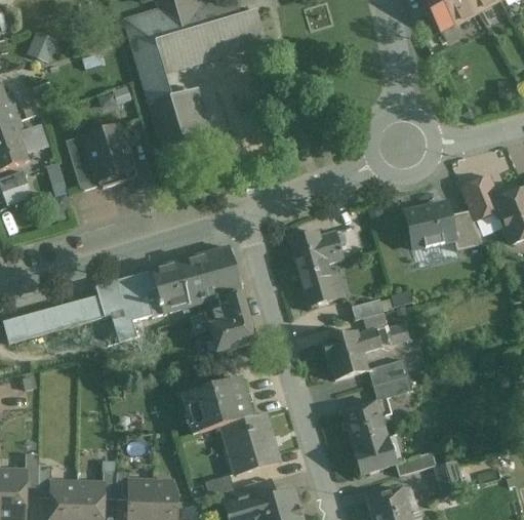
[(144,0),(158,0),(161,9),(126,20),(133,42),(130,43),(132,48),(134,47),(164,145),(185,138),(183,133),(207,126),(196,88),(176,94),(171,95),(163,68),(259,39),(251,12),(247,13),(245,4),(237,6),(235,0),(144,0)]
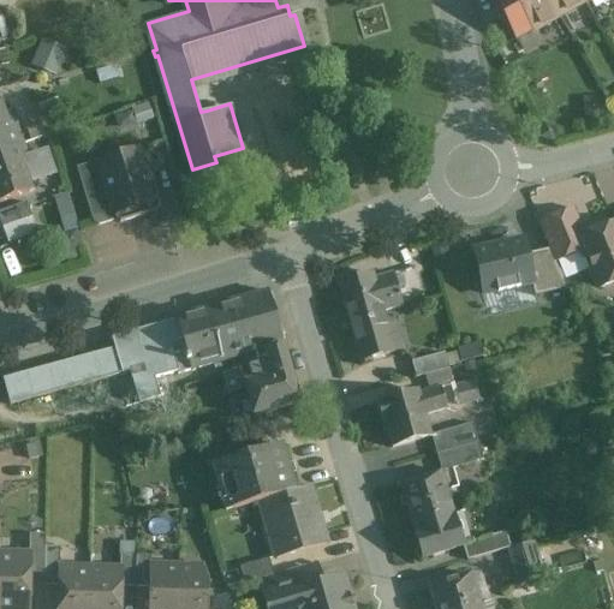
[(518,0),(534,27),(560,11),(553,0),(518,0)]
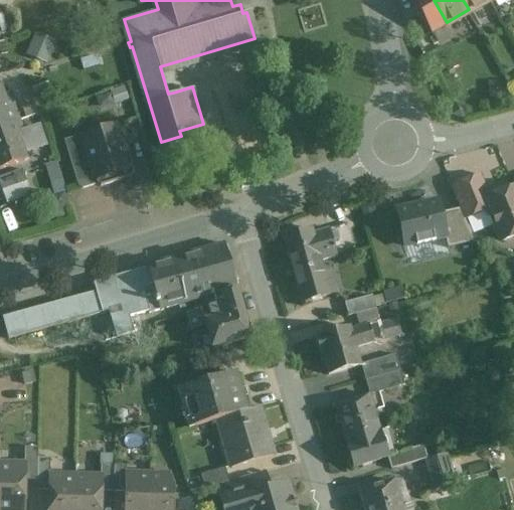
[(463,0),(469,9),(485,0),(463,0)]
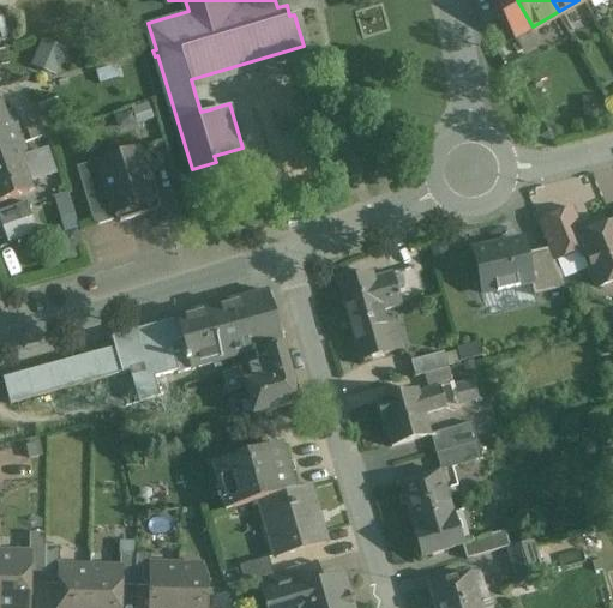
[(56,70),(68,43),(43,32),(32,60),(56,70)]
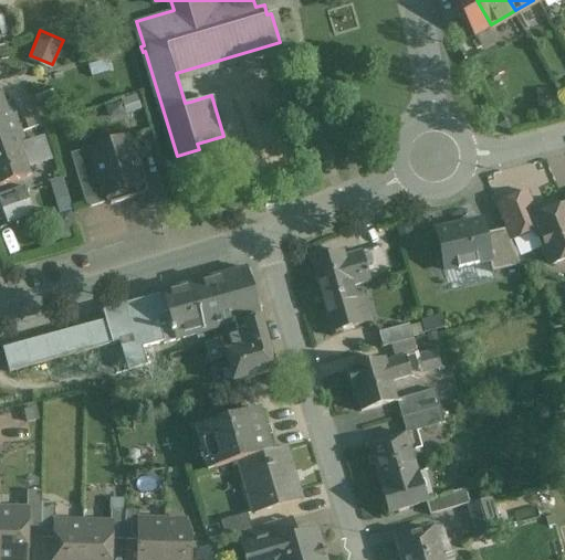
[(1,92),(0,92),(0,137),(22,129),(16,112),(9,115),(1,92)]
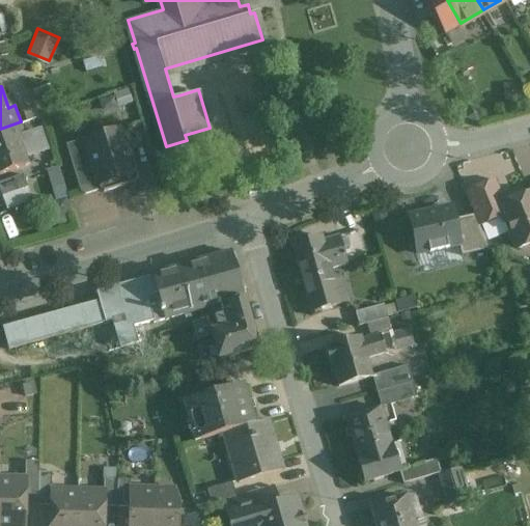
[(0,129),(0,171),(29,162),(22,141),(27,139),(21,121),(0,129)]
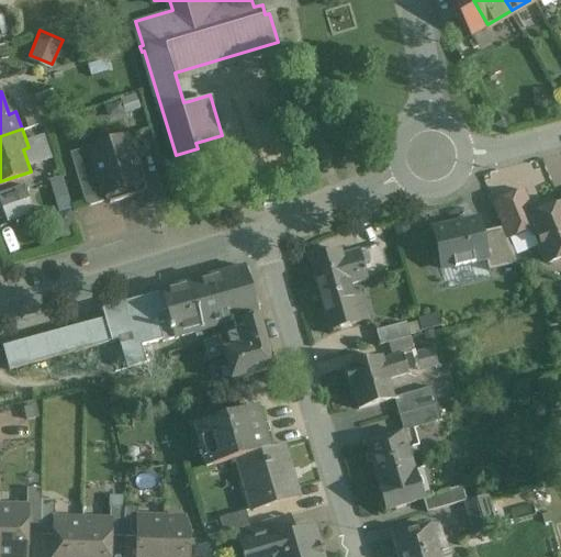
[(128,132),(87,145),(102,193),(104,193),(105,198),(110,200),(145,189),(147,186),(138,157),(136,156),(128,132)]
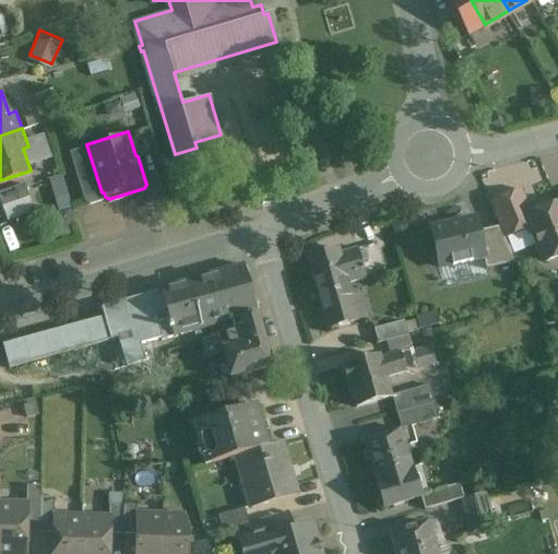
[(86,144),(70,149),(85,199),(90,201),(105,197),(104,192),(102,192),(86,144)]
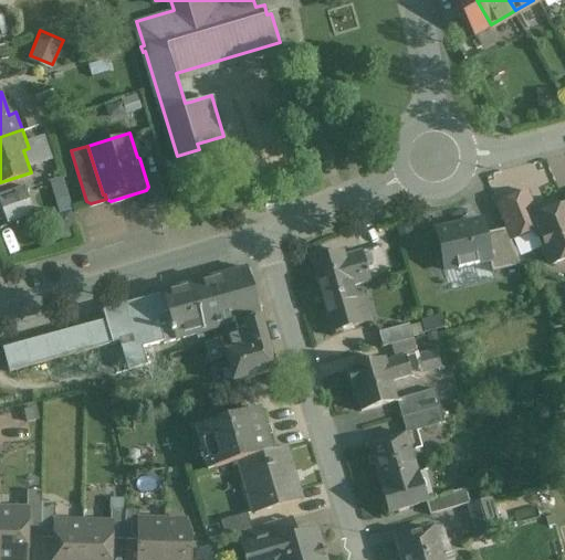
[(65,177),(52,181),(60,205),(73,201),(65,177)]
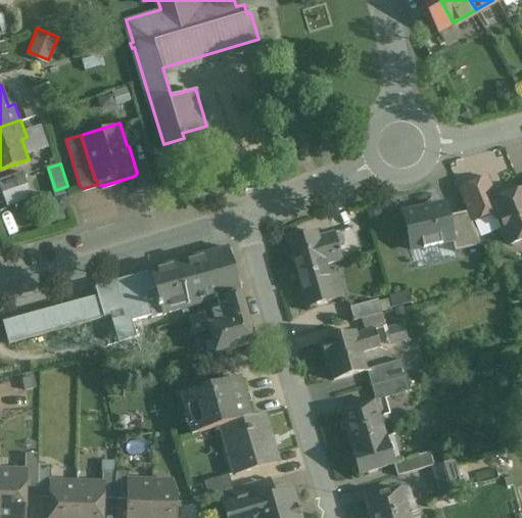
[(22,169),(0,177),(0,183),(2,190),(28,182),(22,169)]
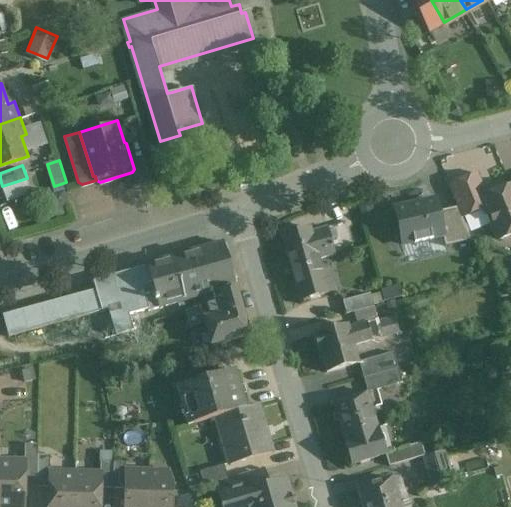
[(478,170),(449,182),(458,203),(462,214),(487,204),(483,194),(488,192),(478,170)]
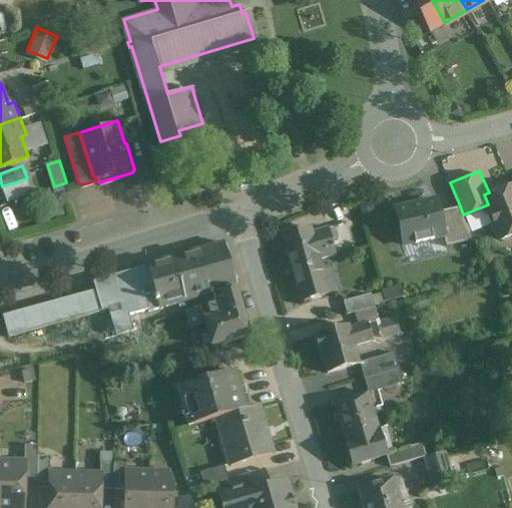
[(511,182),(489,192),(484,194),(488,204),(489,208),(487,213),(490,220),(495,222),(501,236),(511,231),(511,182)]
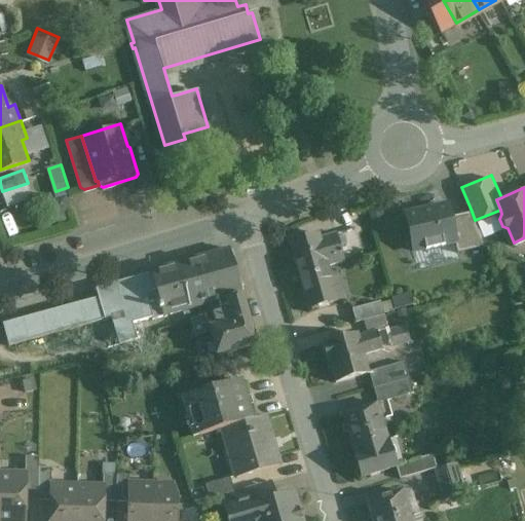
[(435,202),(418,206),(419,209),(406,212),(414,247),(425,245),(426,247),(445,243),(445,240),(455,237),(456,237),(451,214),(448,201),(436,205),(435,202)]
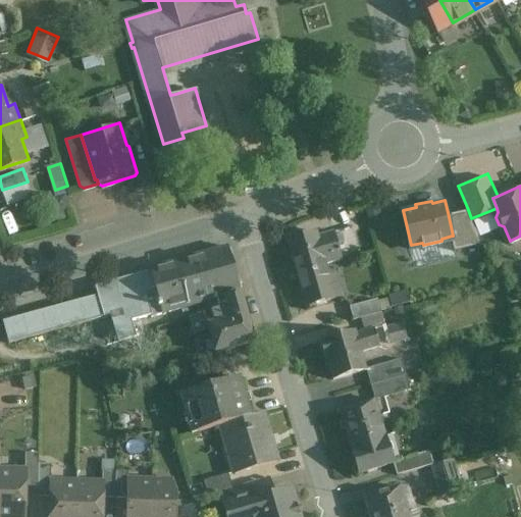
[(379,204),(367,207),(370,218),(381,216),(379,204)]
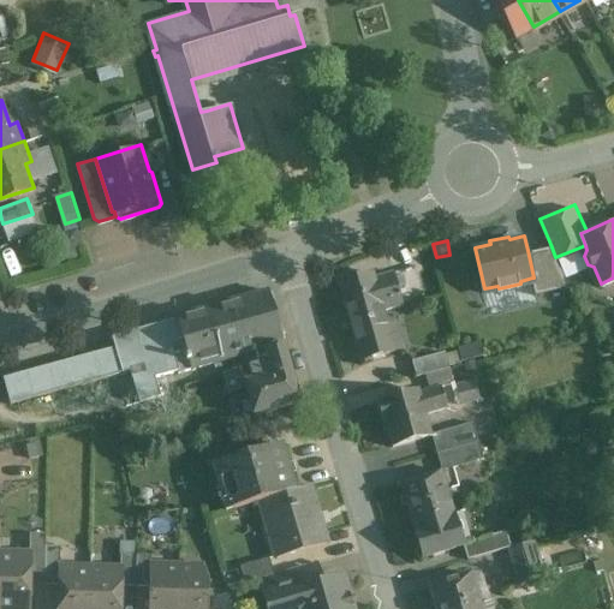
[(550,244),(528,250),(534,278),(532,278),(535,292),(567,285),(555,257),(550,244)]
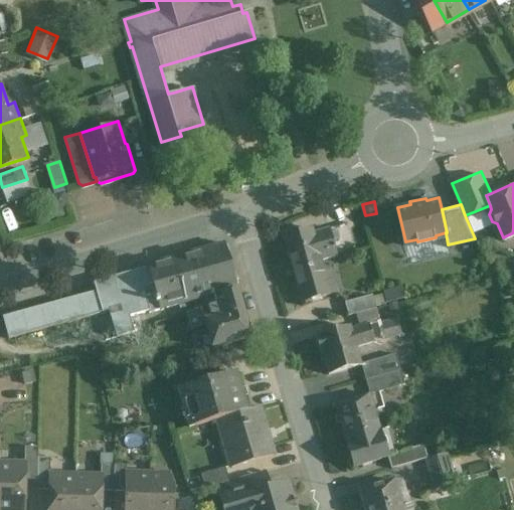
[(312,225),(284,233),(303,300),(338,290),(331,268),(325,270),(321,258),(337,252),(330,225),(313,229),(312,225)]
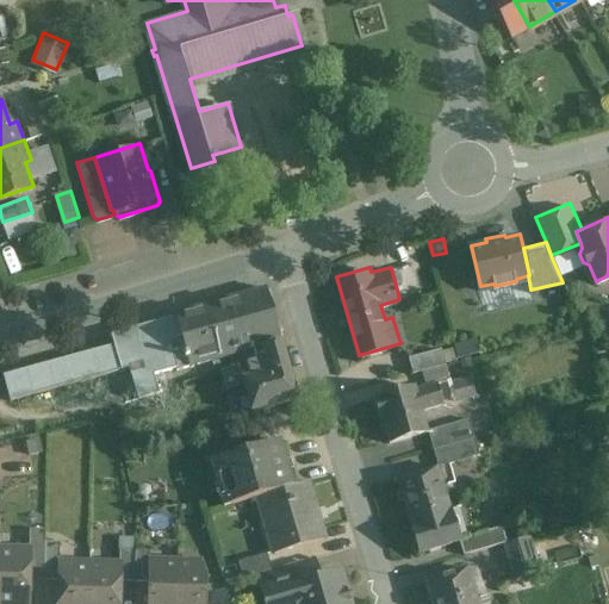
[(266,284),(175,310),(176,313),(186,348),(151,359),(154,371),(176,365),(178,367),(190,363),(191,363),(193,363),(192,362),(231,352),(281,337),(266,284)]
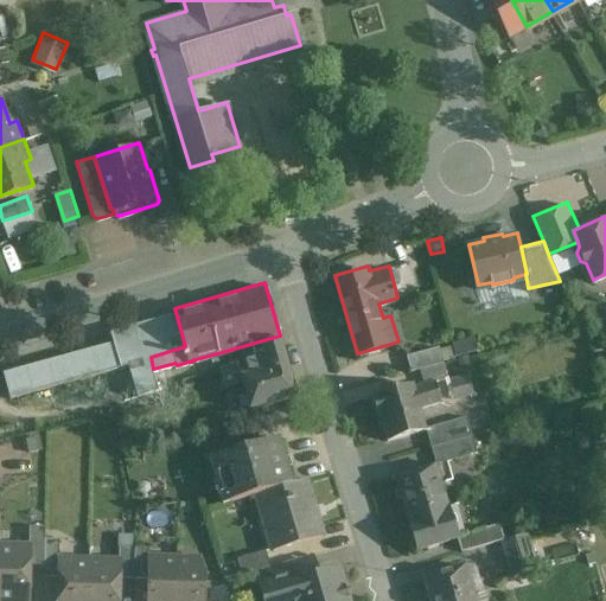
[(4,370),(19,426),(159,388),(153,369),(151,357),(185,346),(176,312),(116,328),(120,338),(4,370)]
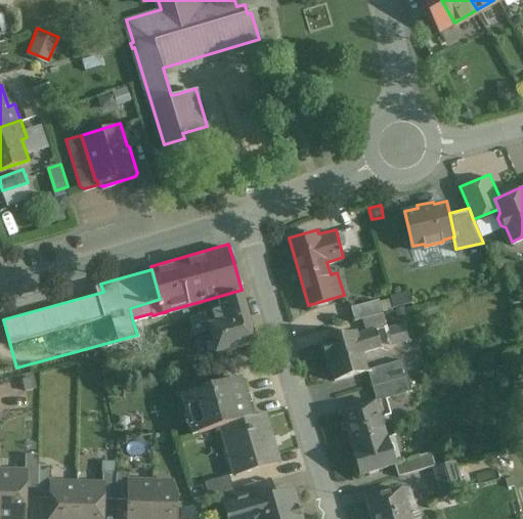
[(242,290),(199,302),(201,312),(189,315),(194,332),(209,328),(216,351),(256,340),(242,290)]
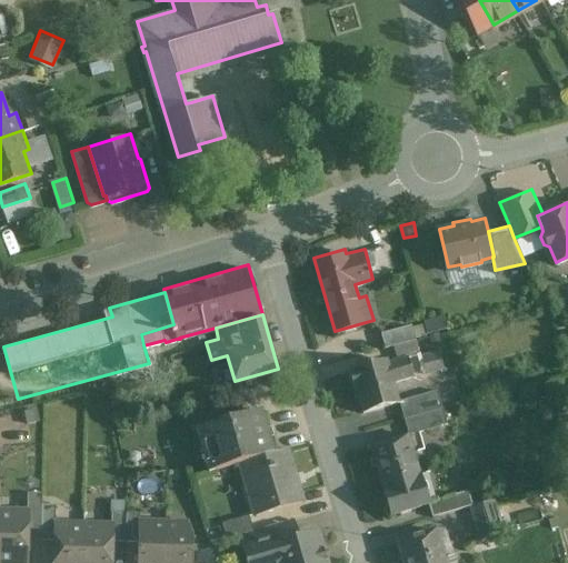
[(412,322),(384,330),(387,343),(416,335),(412,322)]
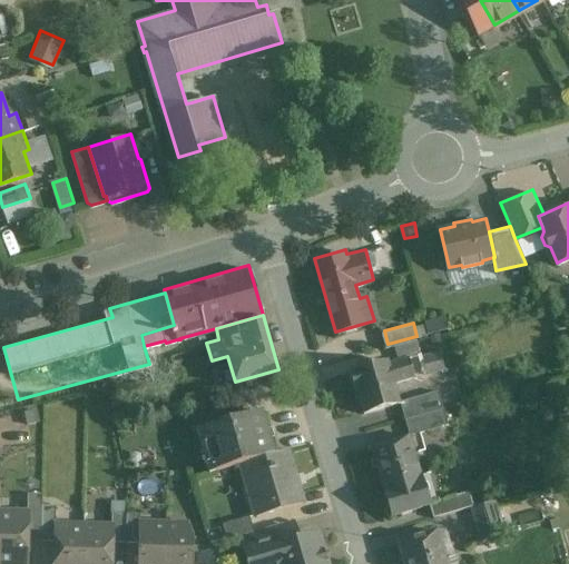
[(440,349),(421,355),(425,372),(444,366),(440,349)]
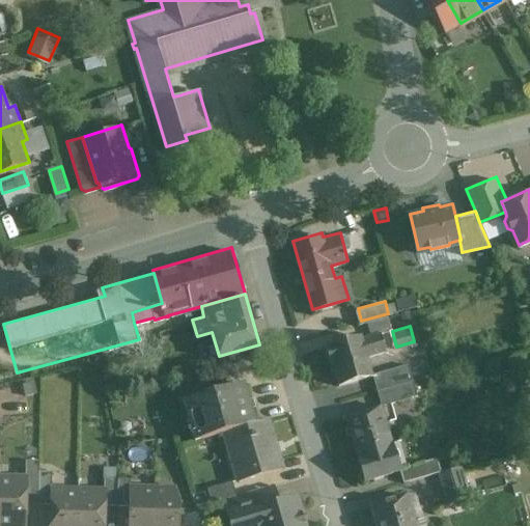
[(361,334),(326,344),(331,362),(333,361),(339,382),(372,372),(369,362),(388,356),(381,331),(362,336),(361,334)]
